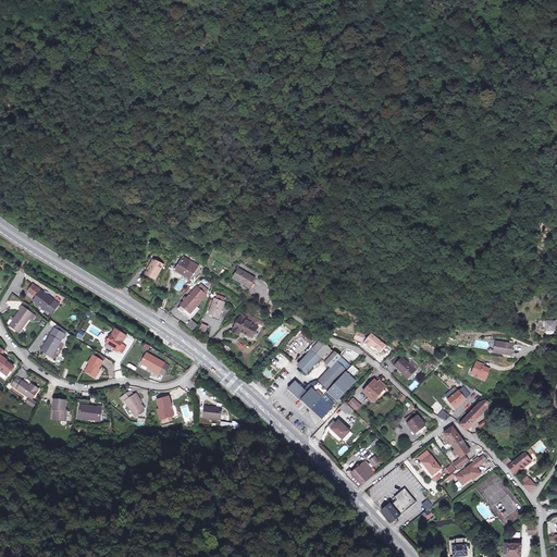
[(178,259),(177,262),(192,270),(194,267),(178,259)]
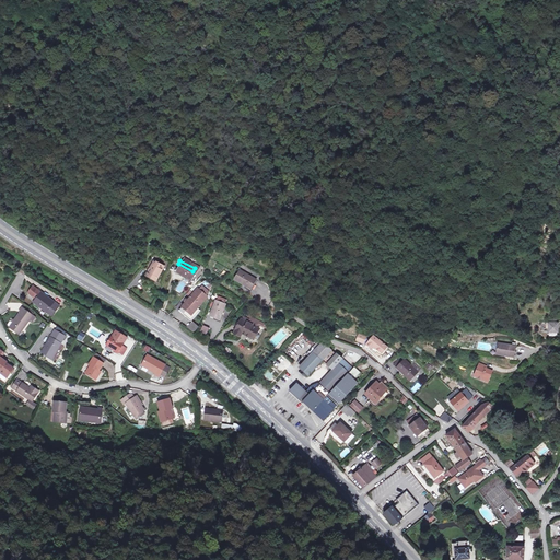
[(142,278),(152,282),(159,268),(149,264),(142,278)]
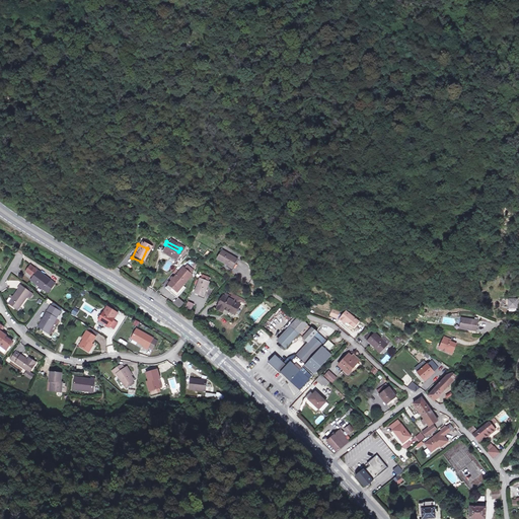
[(178,251),(165,244),(159,253),(172,261),(178,251)]
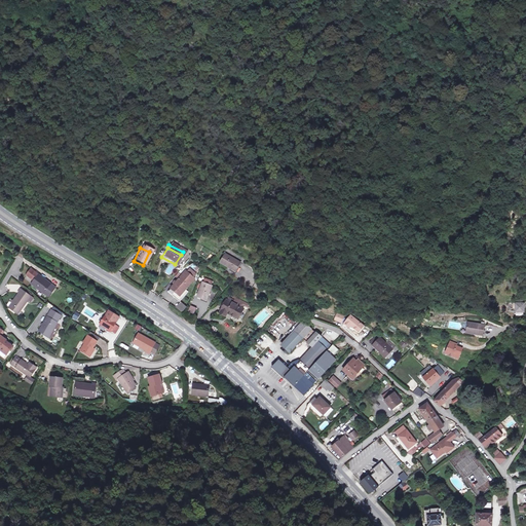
[(226,255),(222,264),(237,272),(241,263),(226,255)]
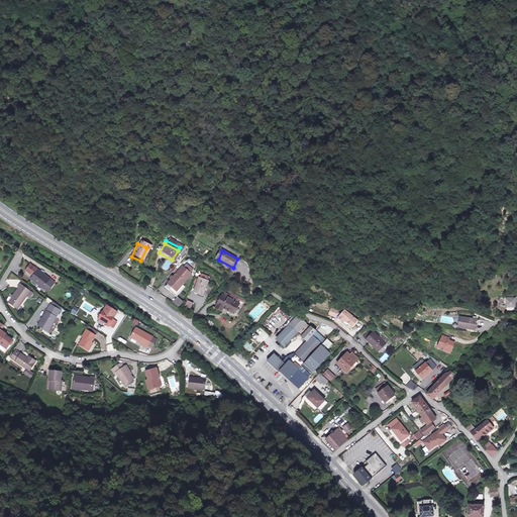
[(189,271),(183,266),(180,270),(186,274),(189,271)]
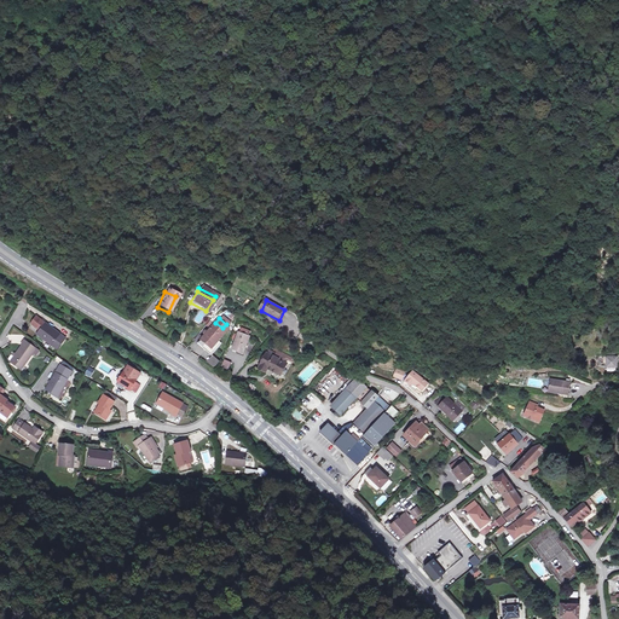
[(63,337),(40,319),(34,328),(42,334),(40,337),(55,350),(63,337)]
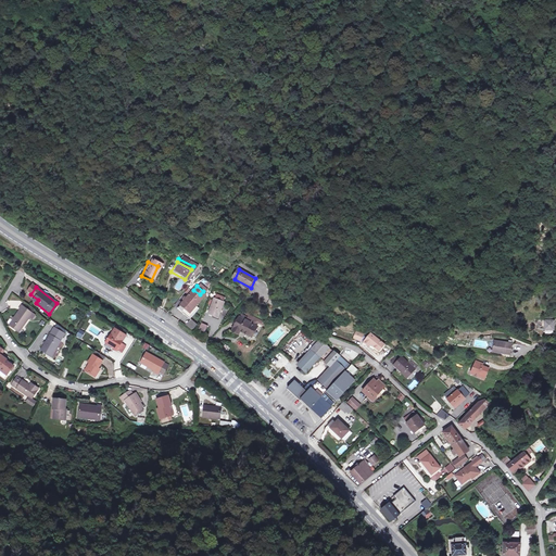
[(177,308),(187,316),(192,310),(202,295),(200,294),(193,290),(192,289),(177,308)]
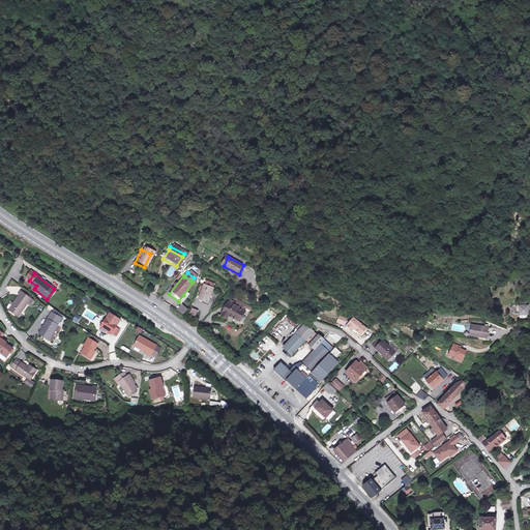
[(198,299),(207,301),(212,287),(202,284),(198,299)]
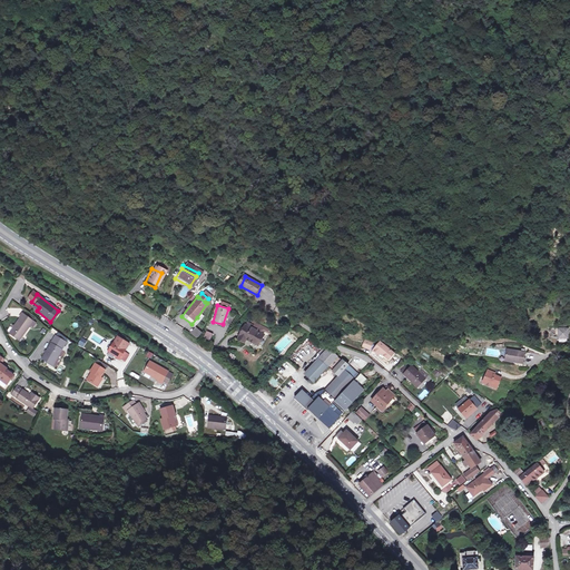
[(9,333),(20,342),(33,323),(22,315),(9,333)]
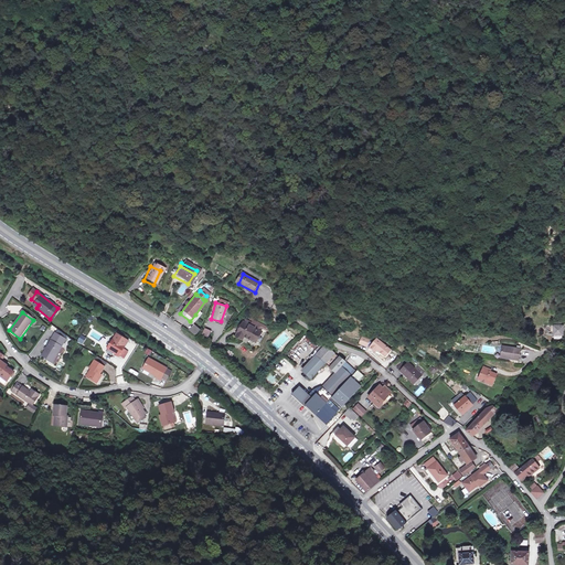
[(199,317),(195,315),(190,321),(180,313),(177,317),(191,328),(199,317)]
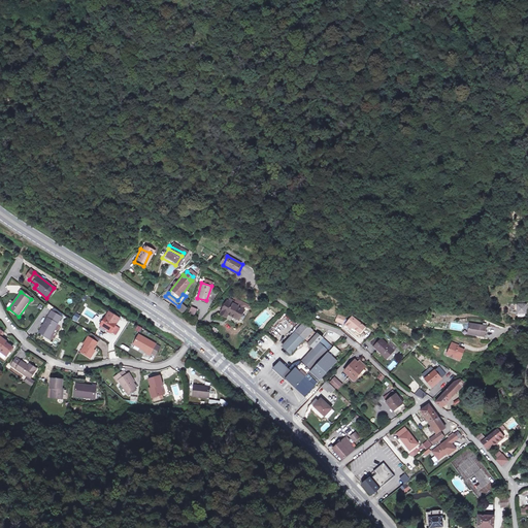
[(229,300),(222,312),(227,316),(229,312),(239,318),(244,308),(229,300)]
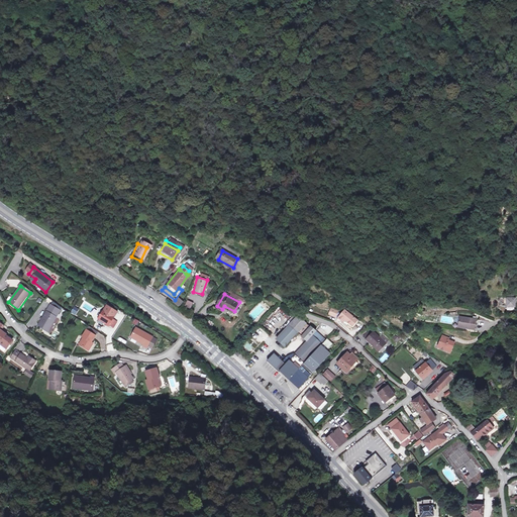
[(507,299),(507,308),(516,307),(515,299),(507,299)]
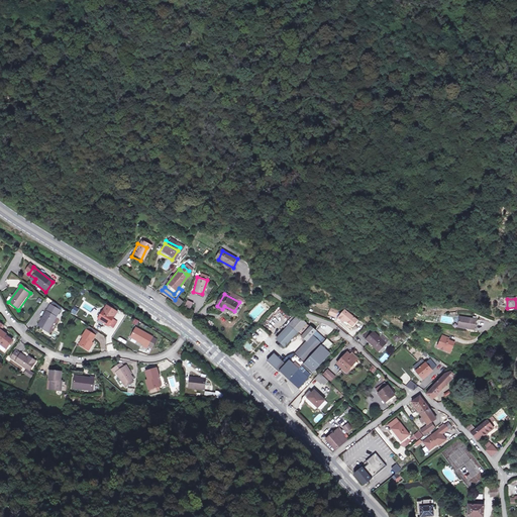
[(187,300),(185,306),(190,309),(193,303),(187,300)]
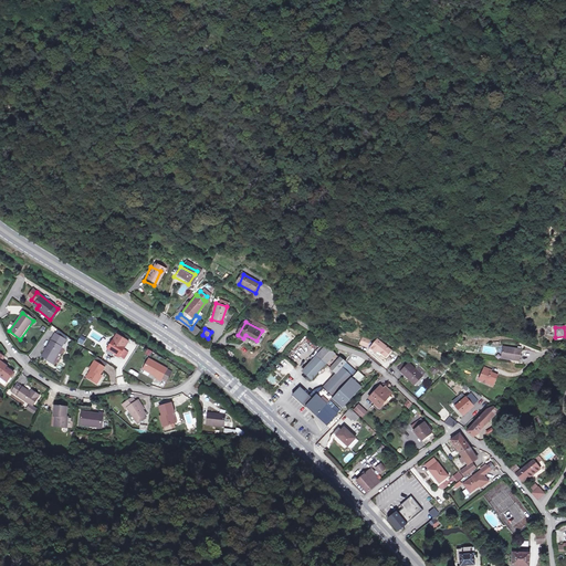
[(52,362),(65,338),(55,333),(46,347),(45,349),(42,355),(52,362)]
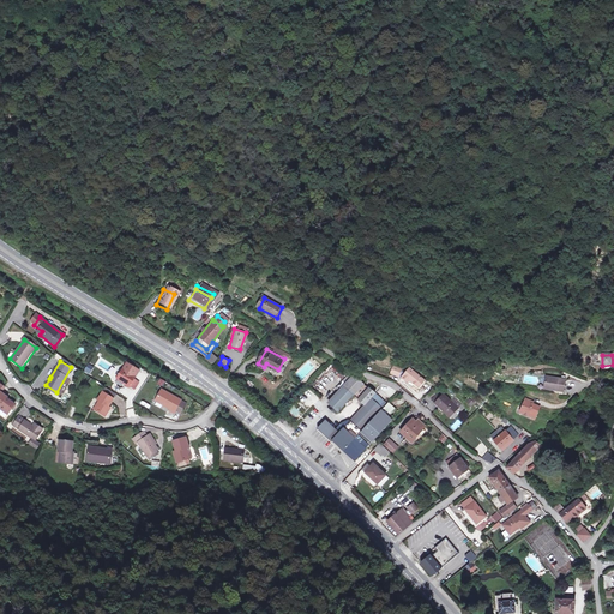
[(127,363),(118,379),(126,385),(130,387),(131,387),(136,390),(140,383),(134,379),(140,371),(127,363)]
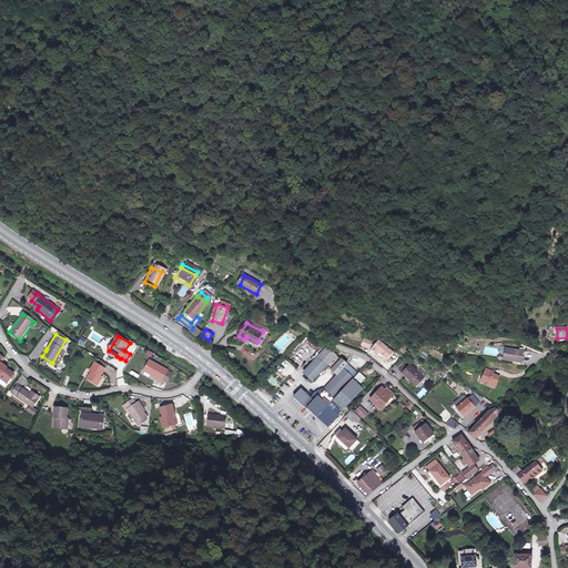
[(362,344),(369,347),(372,342),(372,341),(365,337),(362,344)]
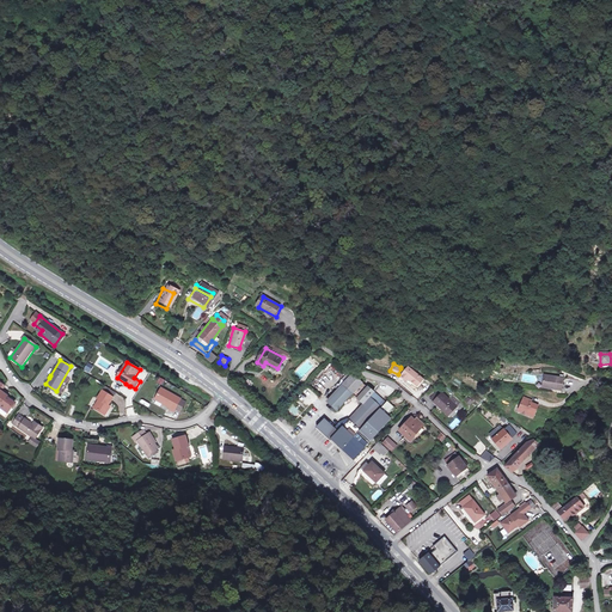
[(404,372),(401,375),(415,387),(422,379),(408,366),(404,372)]
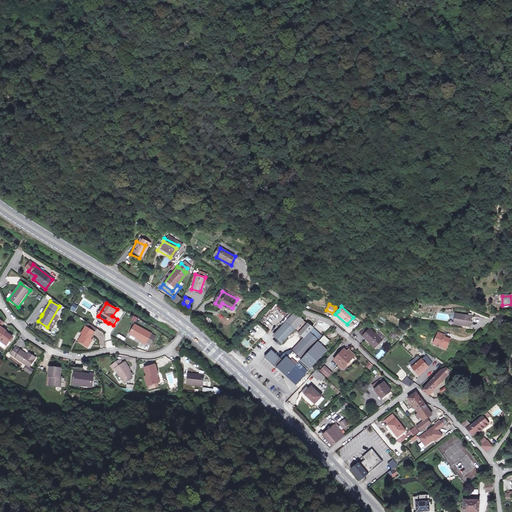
[(298,327),(304,320),(296,313),(295,314),(294,313),(282,324),(284,326),(275,335),(283,343),(298,327)]
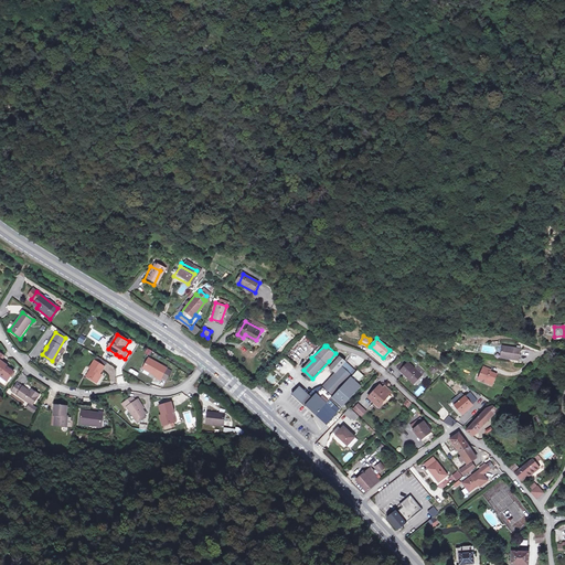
[(519,349),(503,348),(502,355),(507,356),(507,358),(519,359),(519,349)]
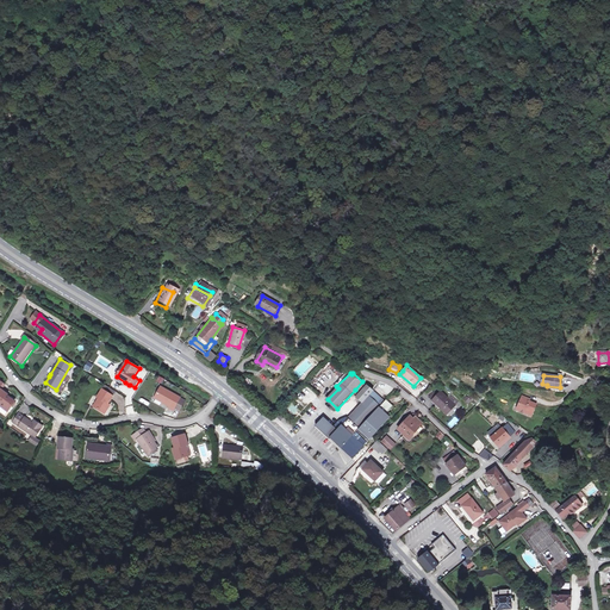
[(366,400),(374,391),(362,381),(355,390),(366,400)]
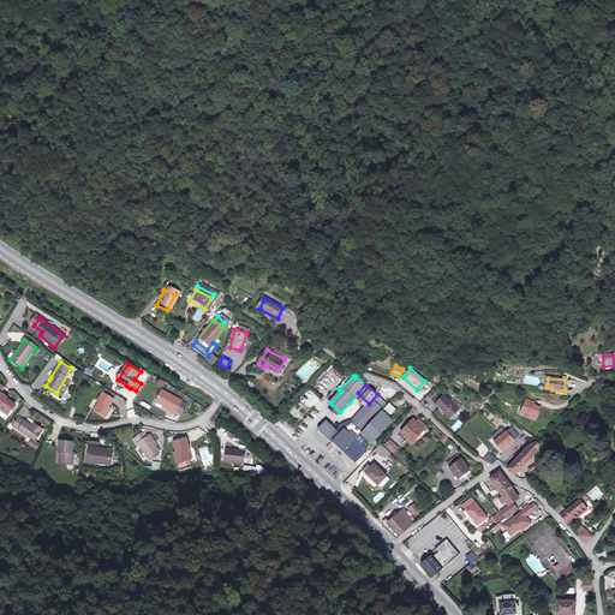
[(0,408),(4,412),(9,415),(16,405),(6,399),(7,398),(0,393),(4,388),(0,386),(0,408)]
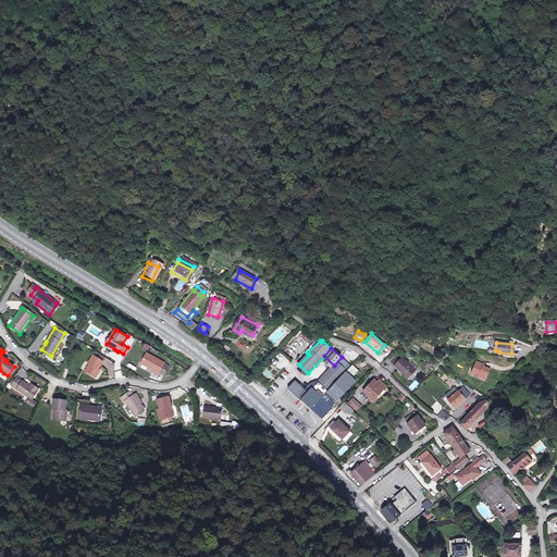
[(89,363),(85,371),(96,378),(100,370),(98,369),(102,361),(93,355),(87,362),(89,363)]
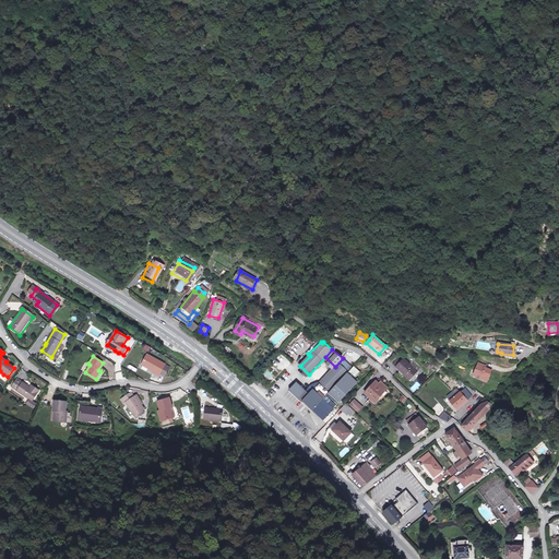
[(161,376),(167,367),(149,356),(142,365),(156,373),(155,375),(159,377),(161,376)]
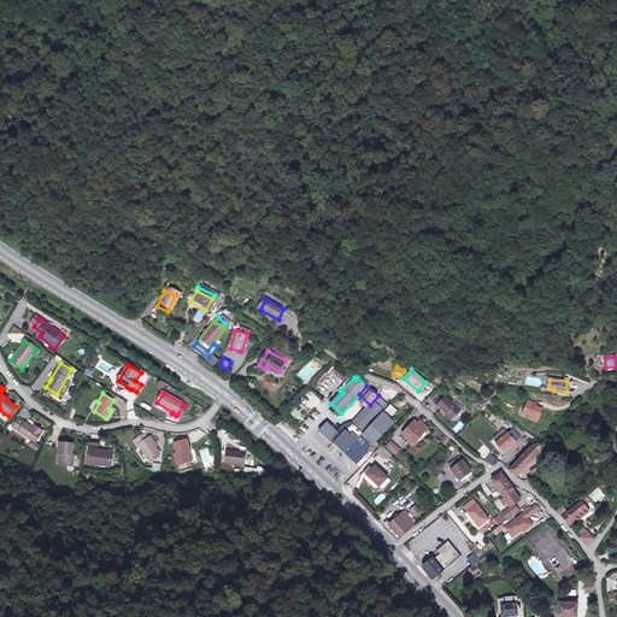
[(378,395),(370,405),(362,413),(372,423),(389,406),(378,395)]
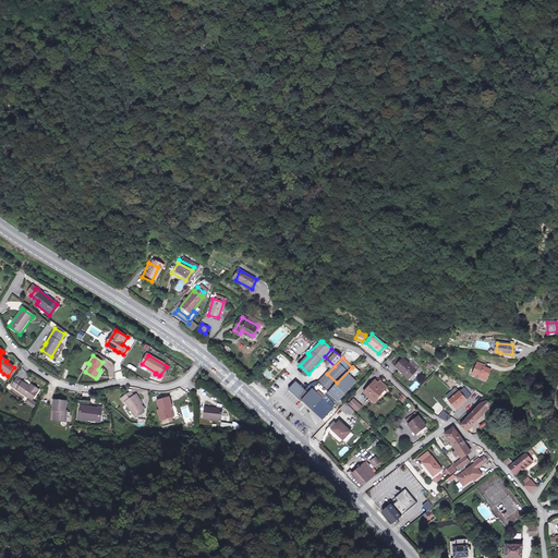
[(399,361),(395,366),(400,372),(401,371),(409,377),(415,371),(410,364),(402,358),(399,361)]
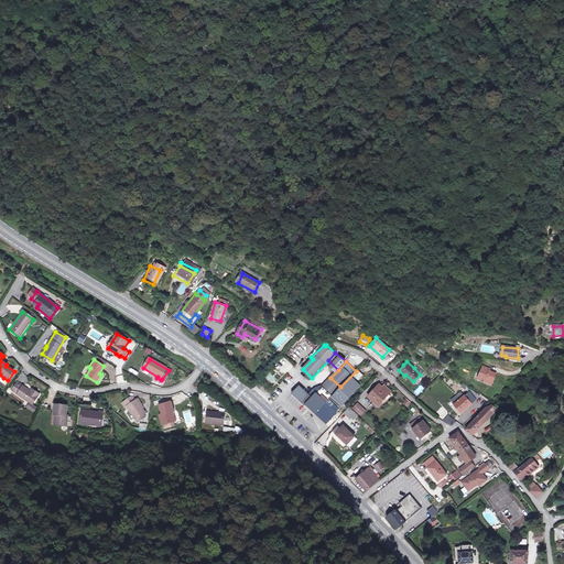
[(416,365),(414,368),(420,375),(423,371),(416,365)]
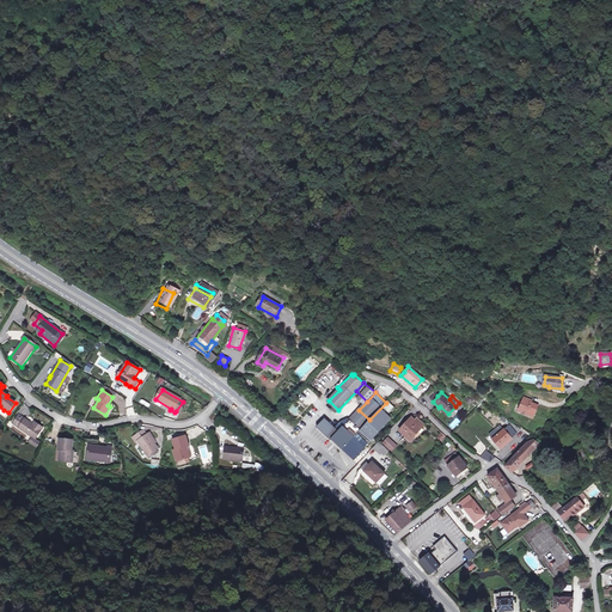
[(531,402),(524,399),(518,412),(525,416),(526,414),(534,416),(538,408),(530,404),(531,402)]
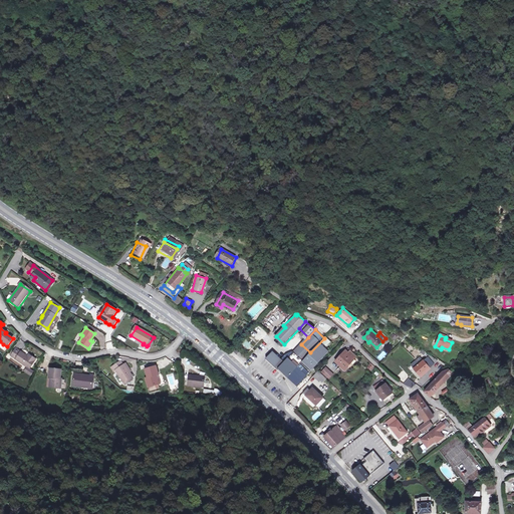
[(292,381),(296,386),(328,352),(324,349),(331,342),(325,336),(324,338),(310,352),(302,360),(287,376),(287,377),(292,381)]
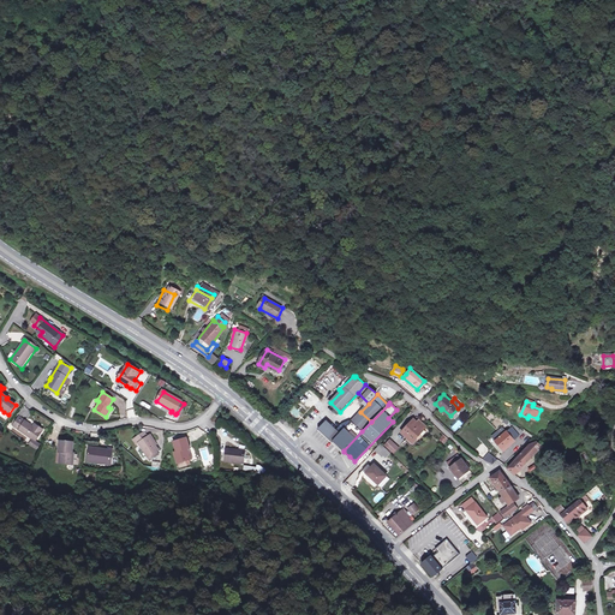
[(189,407),(184,404),(177,413),(181,417),(189,407)]
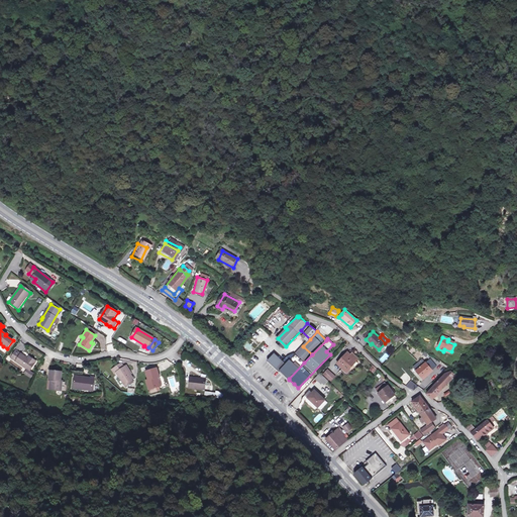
[(296,354),(304,363),(312,354),(303,346),(295,353),(296,354)]
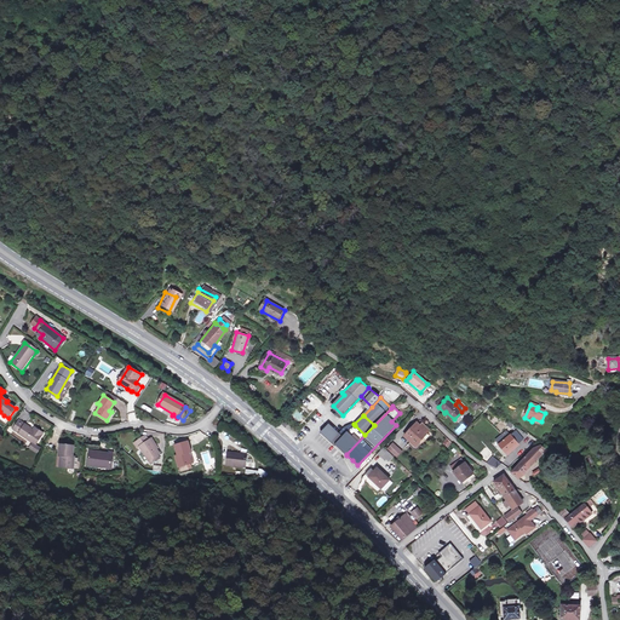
[(26,419),(19,428),(40,442),(49,430),(42,426),(41,429),(26,419)]
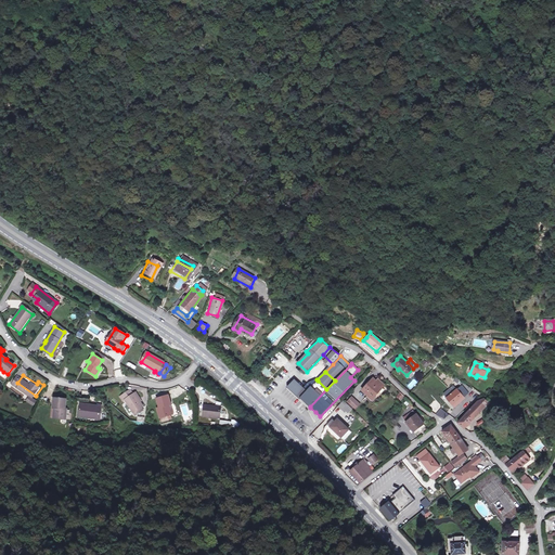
[(373,379),(362,391),(373,400),(376,397),(375,396),(383,388),(373,379)]
